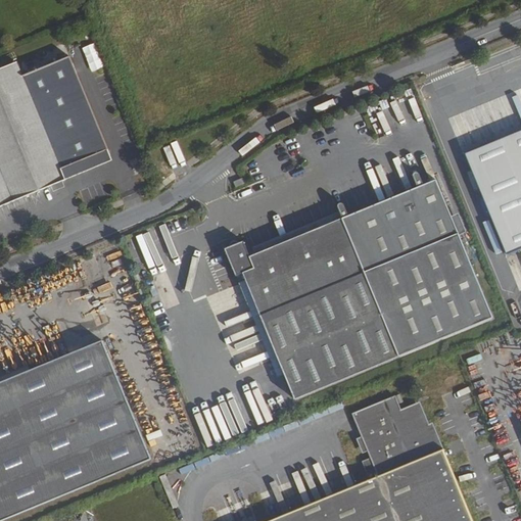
[(0,206),(64,181),(60,171),(107,151),(69,57),(22,77),(17,62),(0,68),(0,206)]
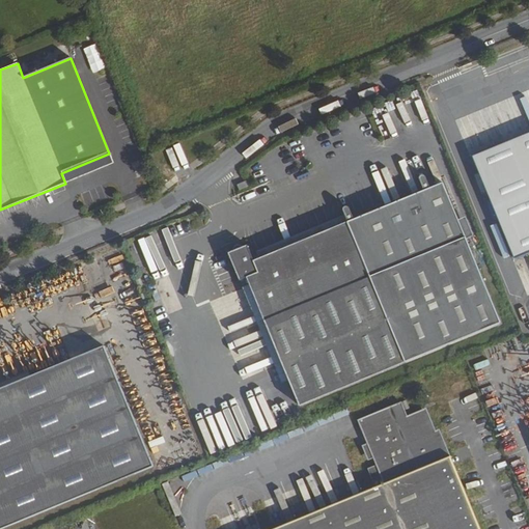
[(528,250),(528,131),(472,155),(513,256),(528,250)]
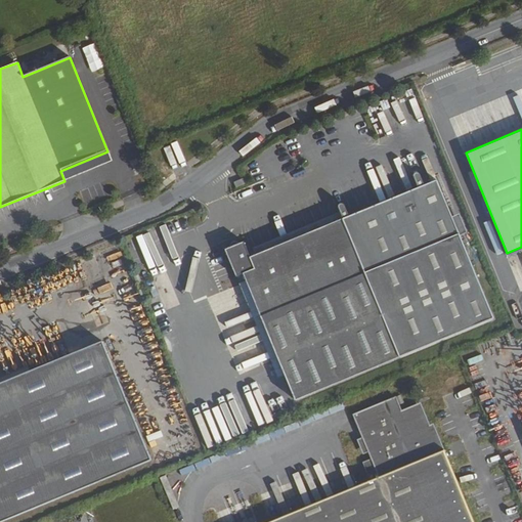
[(112,163),(107,151),(60,171),(64,181),(112,163)]
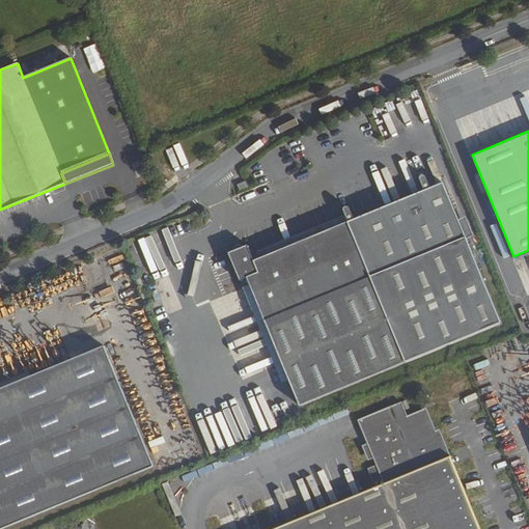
[(418,178),(423,190),(429,187),(424,176),(423,174),(421,174),(420,174),(419,174),(418,176),(418,178)]
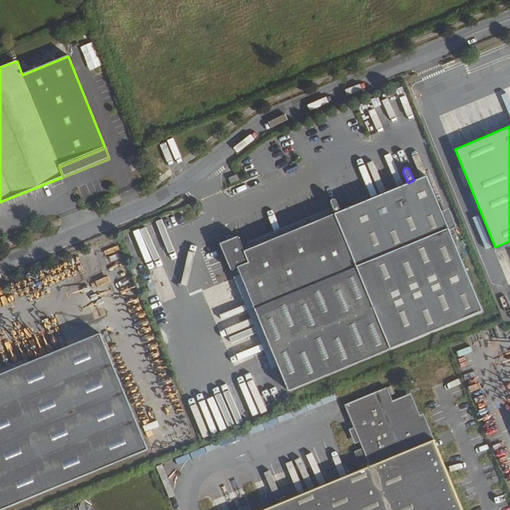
[(218,244),(229,270),(235,268),(253,308),(288,393),(485,310),(426,175),(414,180),(408,183),(341,212),(335,214),(244,252),(238,236),(218,244)]
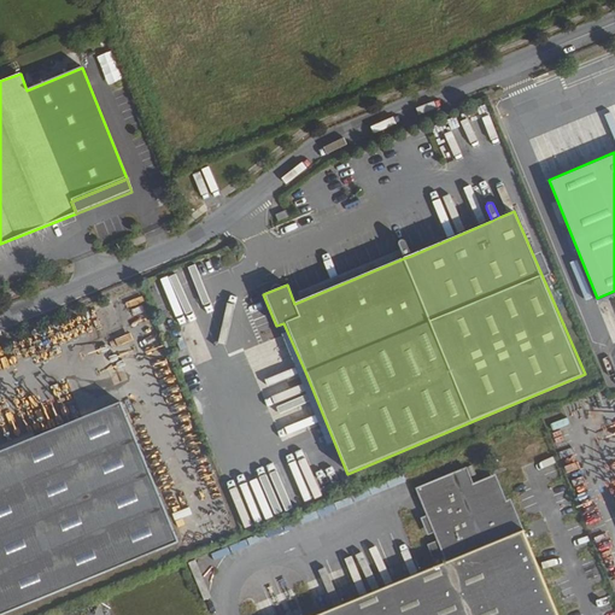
[(398,246),(404,258),(411,256),(405,242),(405,241),(403,240),(400,240),(399,241),(398,244),(398,246)]
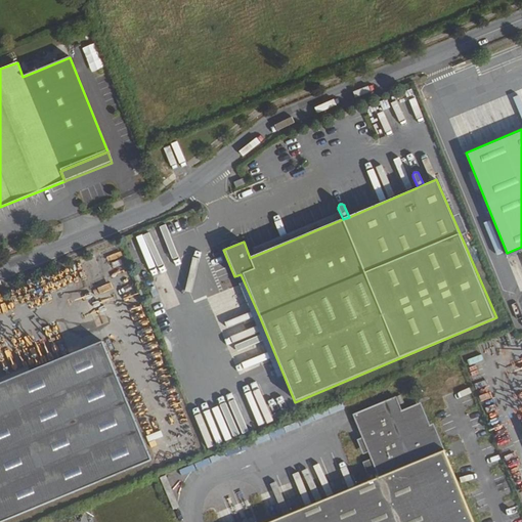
[(0,521),(150,459),(101,342),(26,373),(0,383),(0,521)]
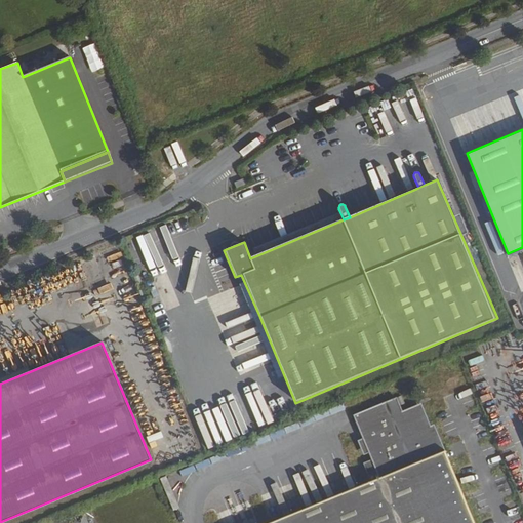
[(24,369),(0,377),(0,384),(26,373),(24,369)]
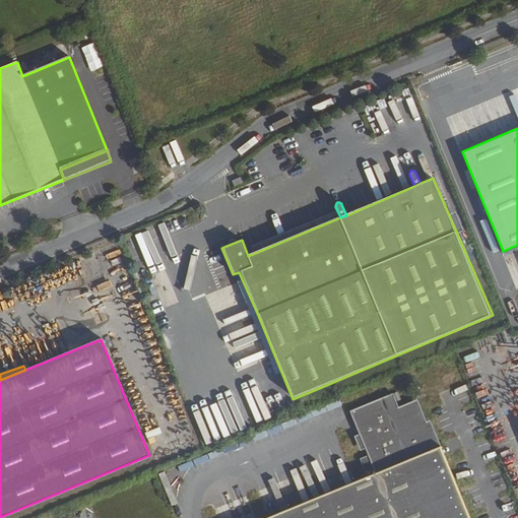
[(471,517),(446,452),(438,455),(424,421),(418,407),(406,402),(397,407),(391,393),(348,410),(367,454),(359,458),(366,475),(338,487),(262,517),(471,517)]
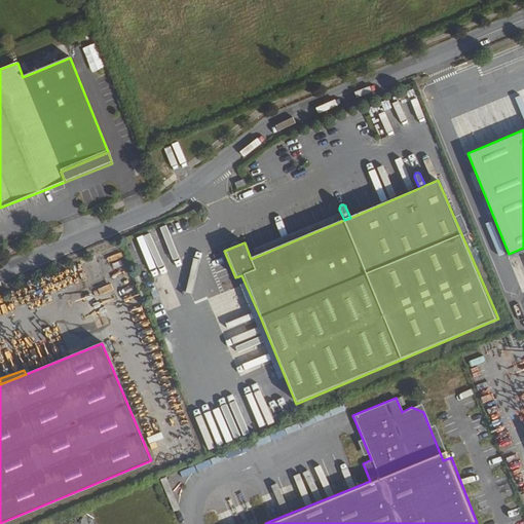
[(443,460),(451,457),(436,422),(428,425),(443,460)]
